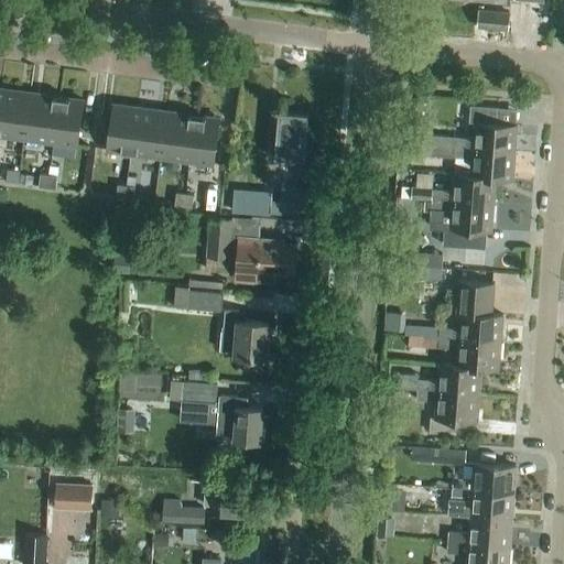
[(479,11),(477,28),(508,30),(509,13),(479,11)]
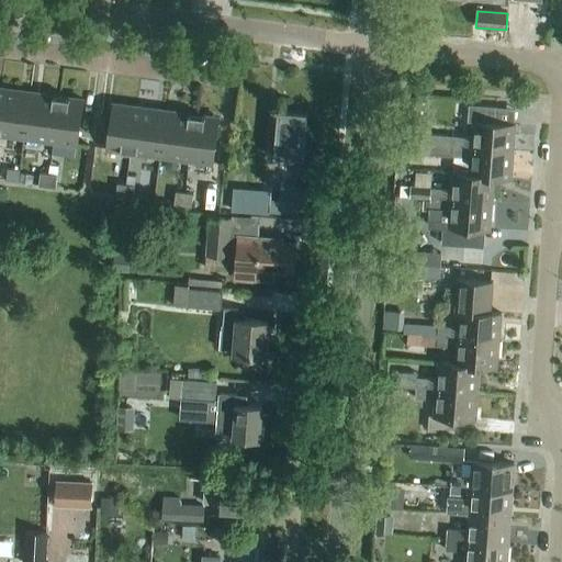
[(0,133),(4,134),(11,88),(0,87),(0,133)]
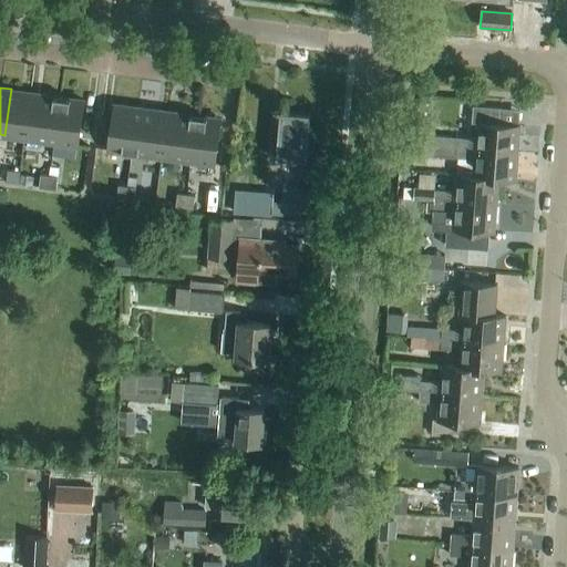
[(4,135),(29,138),(35,92),(11,89),(4,135)]
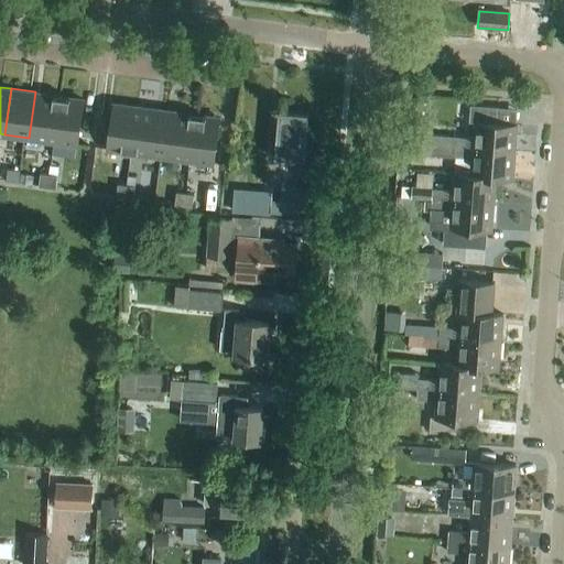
[(29,138),(57,142),(64,96),(35,91),(29,138)]
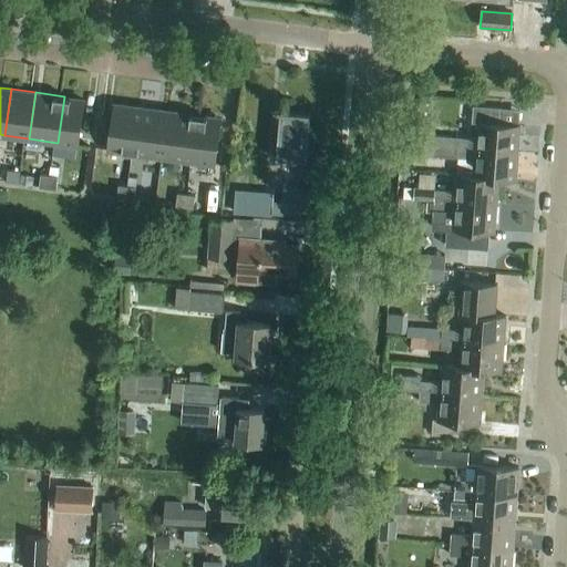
[(82,146),(88,100),(64,96),(58,143),(82,146)]
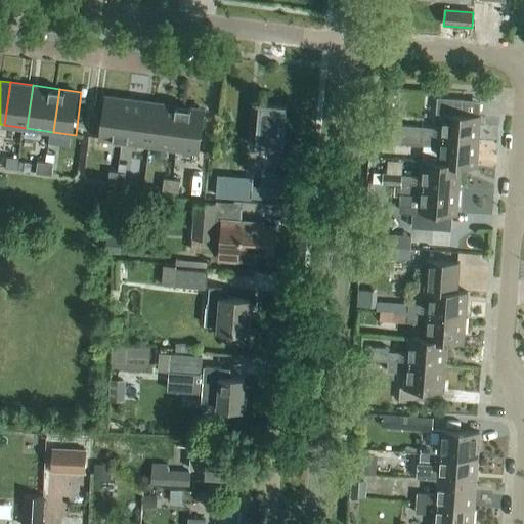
[(387,103),(396,104),(397,90),(388,90),(387,103)]
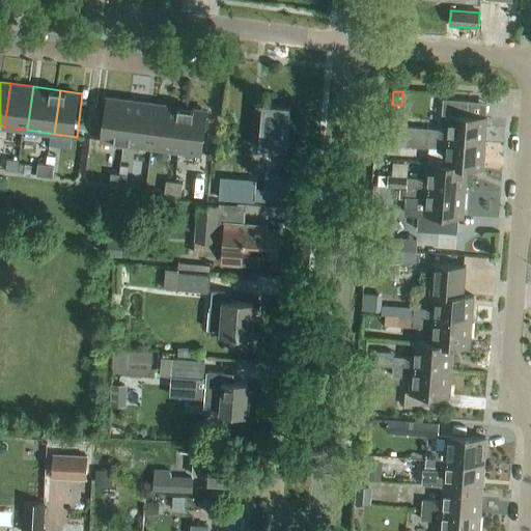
[(103,140),(126,143),(132,100),(109,98),(103,140)]
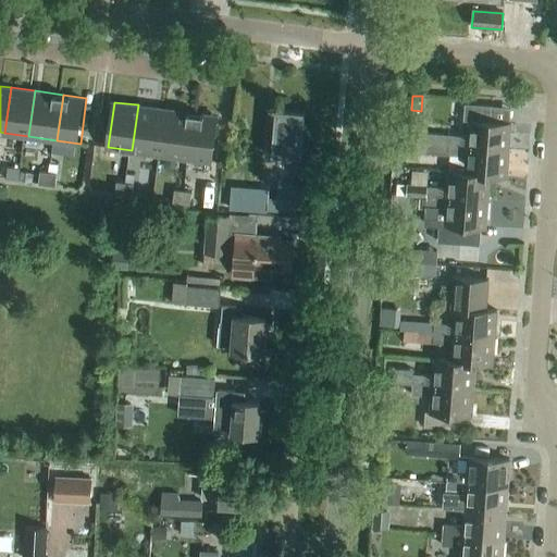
[(132,150),(160,155),(166,109),(138,104),(132,150)]
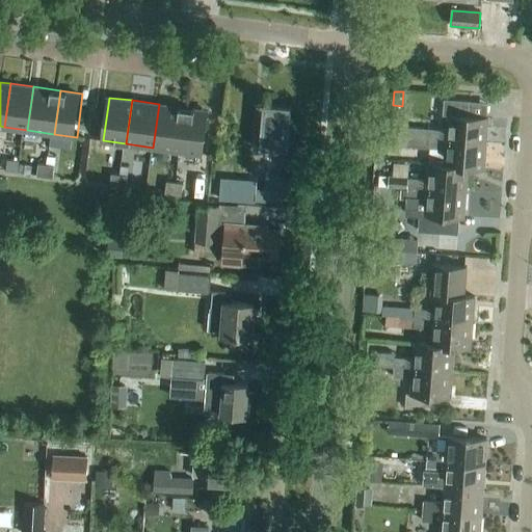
[(447,131),(427,129),(390,126),(389,136),(405,137),(426,138),(485,143),(487,117),(469,116),(470,103),(444,101),(443,115),(448,115),(447,131)]
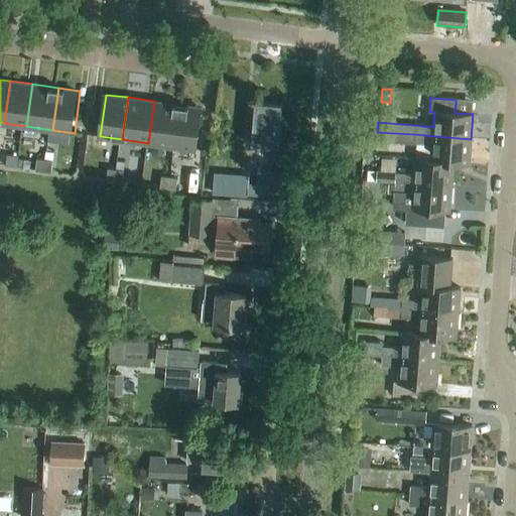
[(148,143),(174,146),(179,105),(154,101),(148,143)]
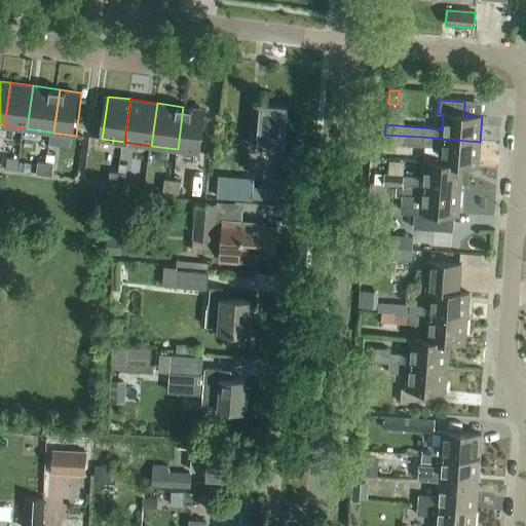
[(260,103),(256,146),(284,149),(287,105),(260,103)]
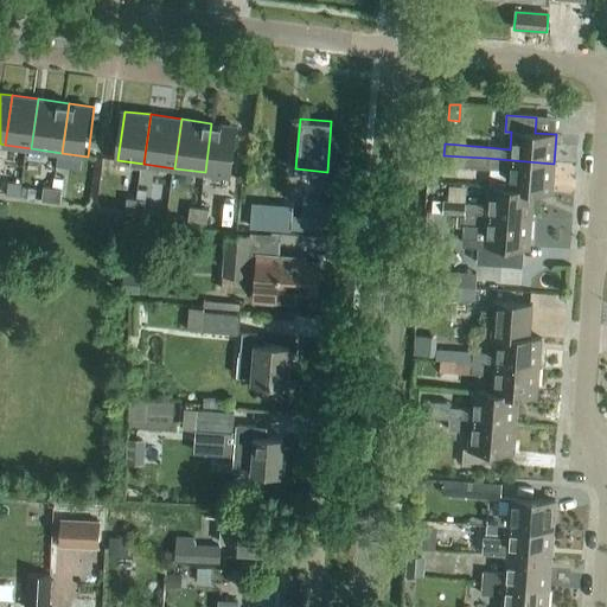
[(205,172),(231,176),(237,126),(211,123),(205,172)]
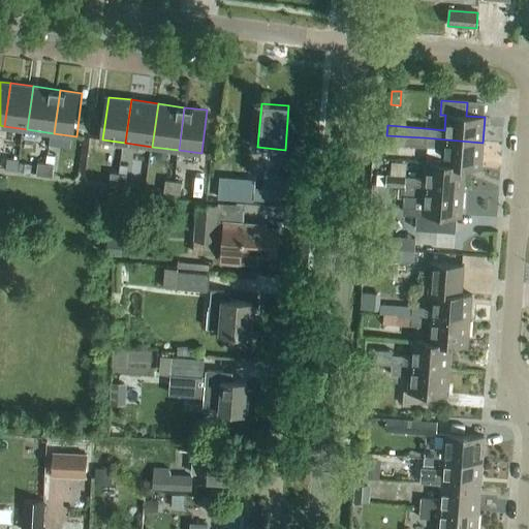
[(424,137),(403,136),(402,147),(427,148),(426,162),(442,163),(442,164),(465,166),(465,167),(481,168),(483,143),(424,137)]
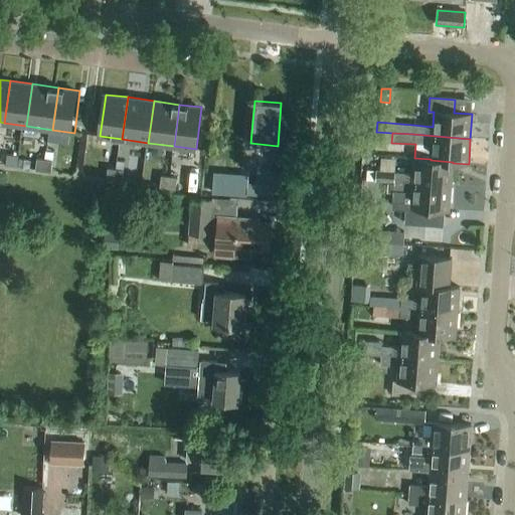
[(36,158),(34,170),(42,171),(44,159),(36,158)]
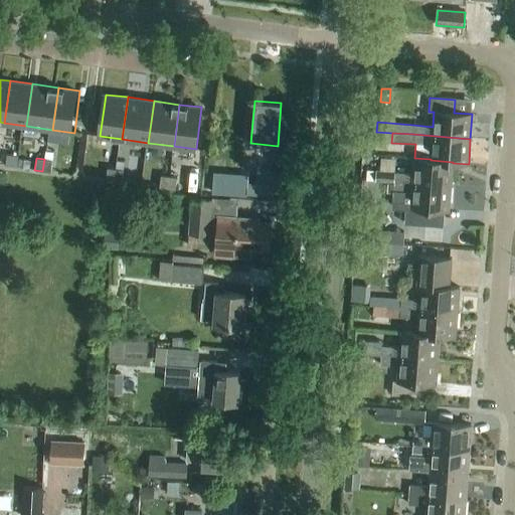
[(413,174),(395,172),(366,170),(366,180),(451,186),(453,163),(453,162),(431,160),(431,159),(414,158),(413,174)]
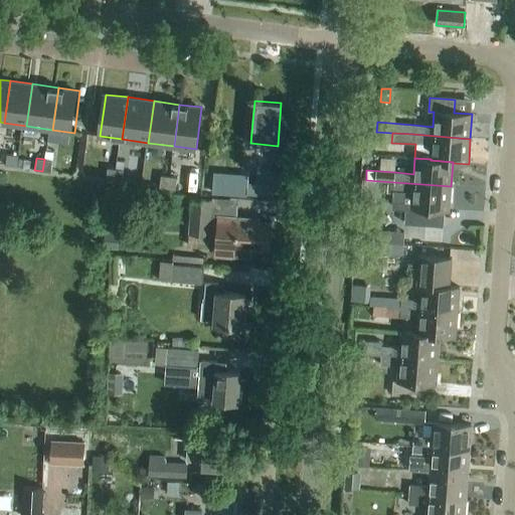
[(29,169),(30,161),(17,159),(16,167),(29,169)]
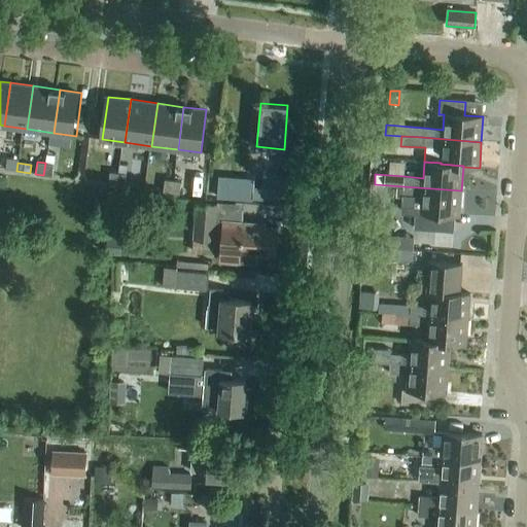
[(45,163),(43,175),(51,176),(54,165),(45,163)]
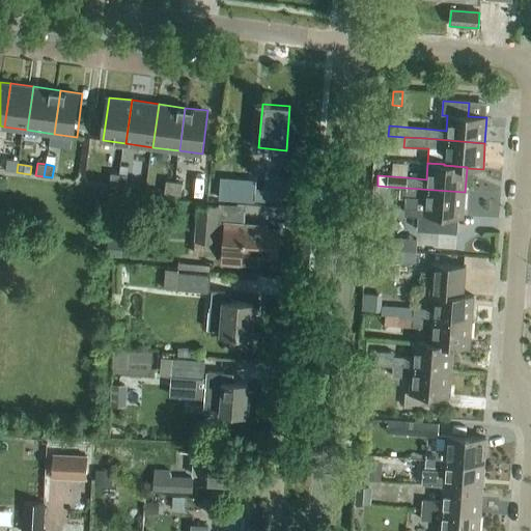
[(111,173),(109,186),(117,187),(119,174),(111,173)]
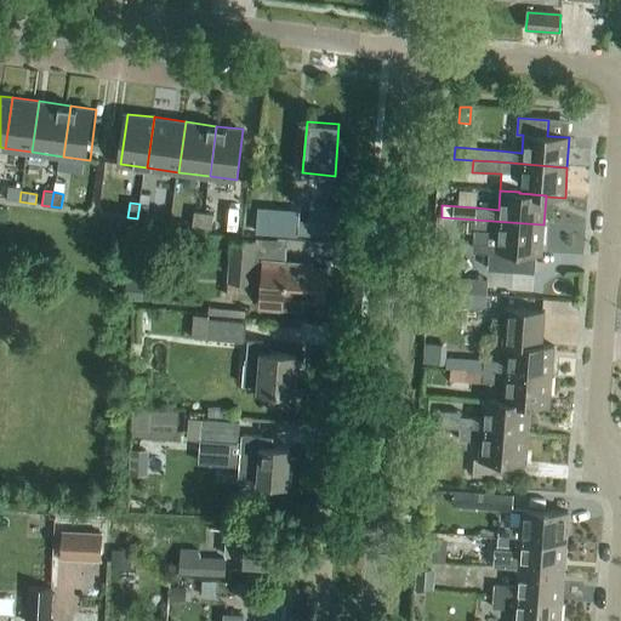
[(140,204),(137,218),(147,220),(149,205),(140,204)]
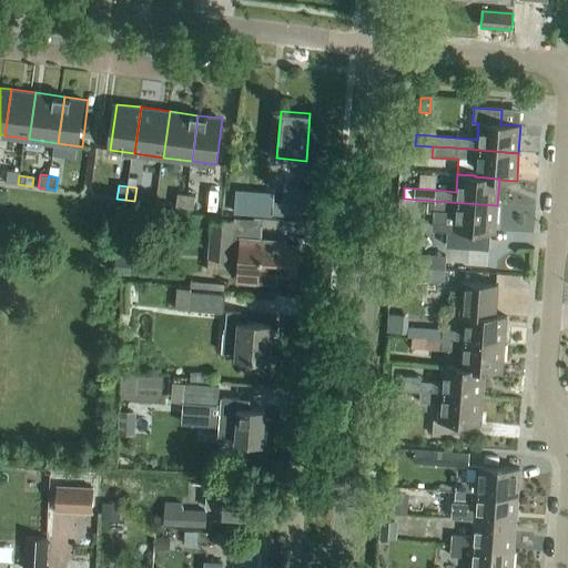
[(234,212),(253,213),(254,189),(236,186),(234,212)]
